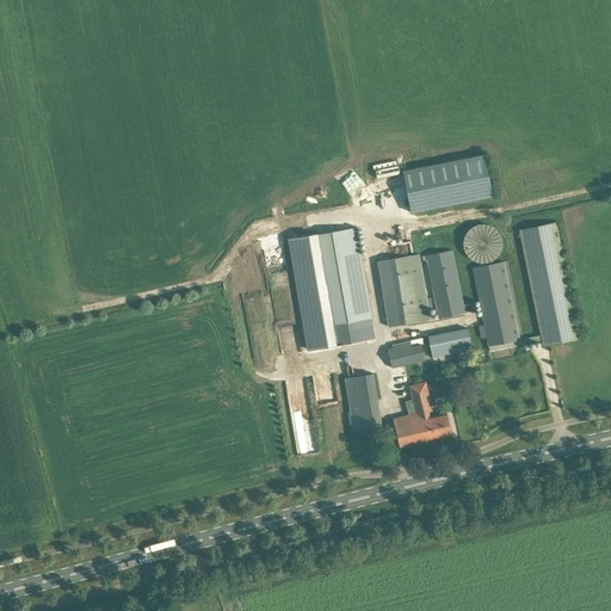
[(402,171),(411,213),(493,196),(485,154),(402,171)]
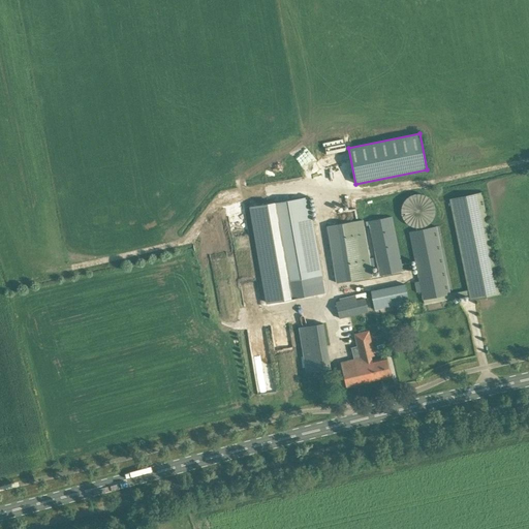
[(401,210),(401,211),(401,213),(401,214),(402,215),(402,217),(403,218),(403,219),(404,221),(405,222),(406,223),(407,224),(408,225),(409,226),(411,226),(412,227),(414,227),(415,227),(416,228),(418,228),(419,228),(422,227),(423,227),(425,227),(426,226),(427,225),(428,224),(429,224),(431,223),(431,221),(432,220),(433,219),(434,218),(434,216),(435,215),(435,214),(435,212),(435,211),(435,209),(435,208),(434,206),(434,205),(433,204),(433,203),(432,200),(431,199),(430,198),(429,197),(428,196),(427,196),(425,195),(424,195),(423,194),(421,194),(419,194),(417,194),(416,194),(415,194),(413,194),(412,195),(410,195),(409,196),(408,197),(407,198),(406,199),(405,200),(404,201),(403,203),(403,204),(402,206),(402,207),(401,208),(401,210)]
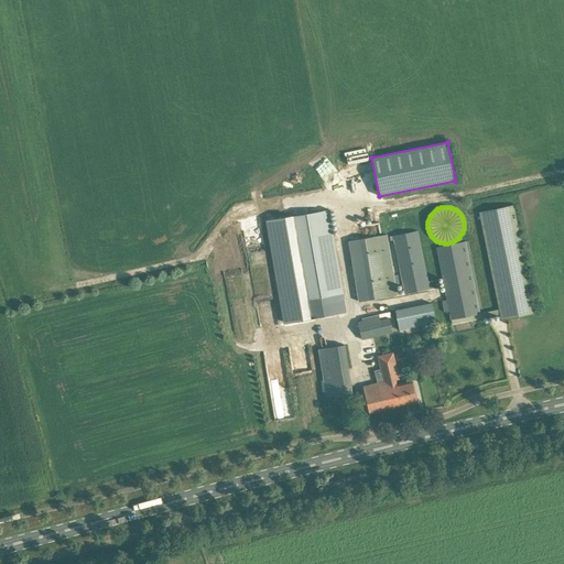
[(449,311),(452,324),(500,314),(501,318),(534,312),(513,207),(480,214),(499,310),(479,313),(465,241),(436,248),(446,300),(442,300),(444,312),(449,311)]
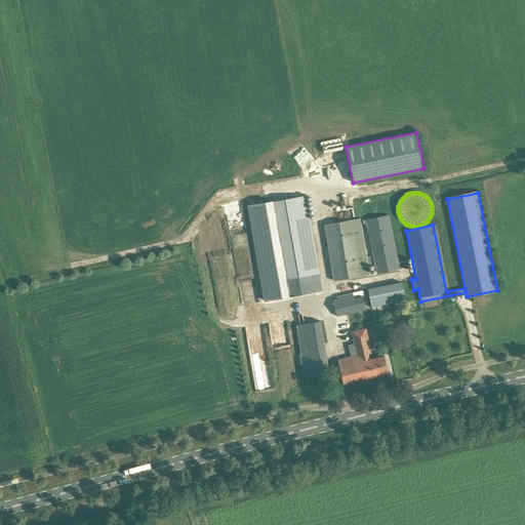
[(248,205),(266,300),(322,291),(306,196),(248,205)]
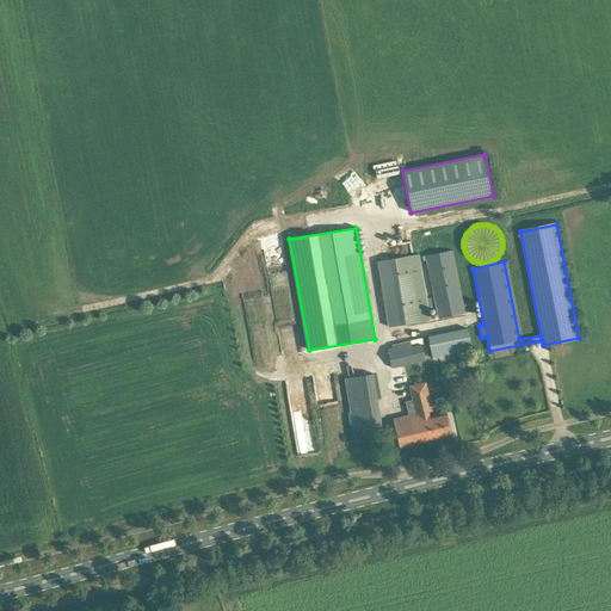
[(426,255),(439,319),(466,313),(452,250),(426,255)]
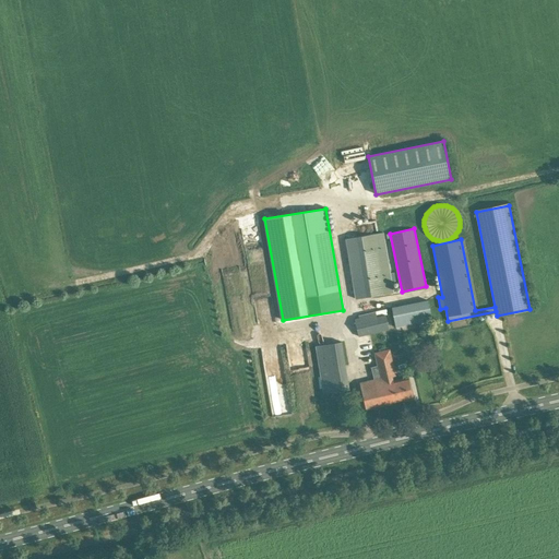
[(383,233),(348,238),(358,299),(393,293),(383,233)]
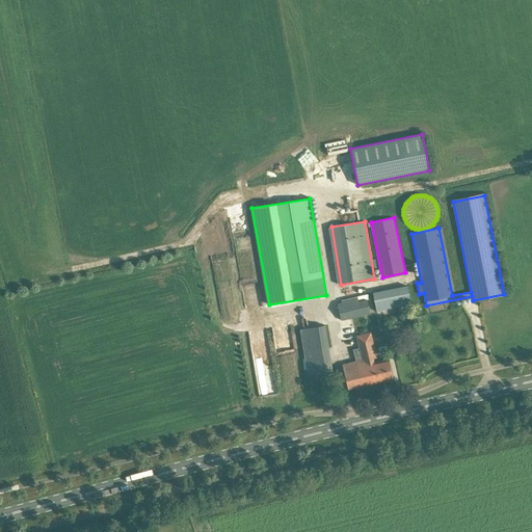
[(373,293),(377,312),(411,304),(407,286),(373,293)]
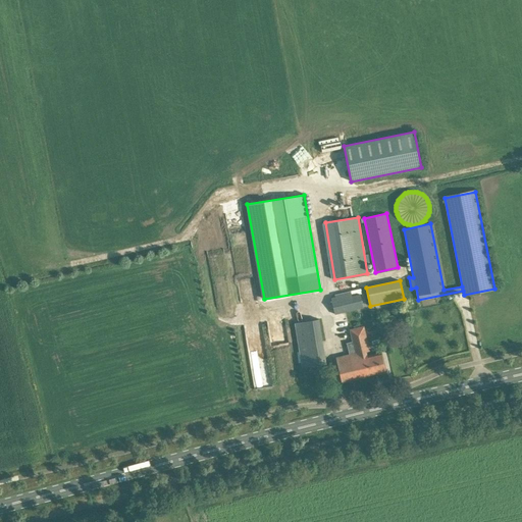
[(331,298),(334,313),(363,307),(359,291),(331,298)]
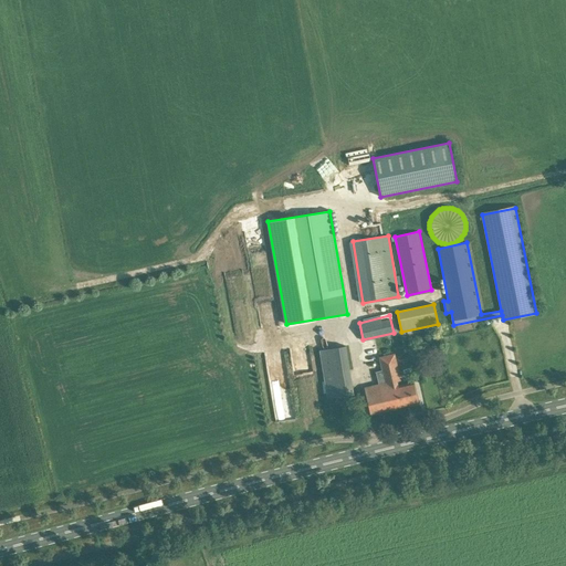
[(354,395),(344,338),(318,343),(327,399),(354,395)]
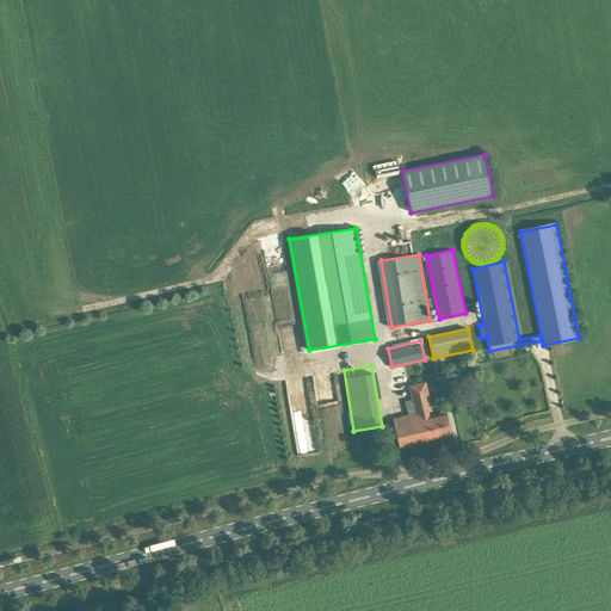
[(393,419),(397,436),(400,448),(452,436),(446,412),(430,417),(427,408),(431,407),(424,377),(406,381),(411,402),(415,401),(419,413),(393,419)]
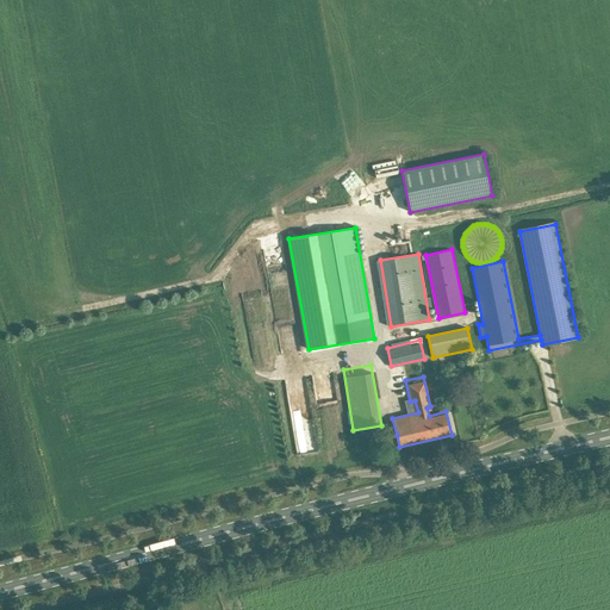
[(371,446),(368,453),(377,455),(379,448),(371,446)]
